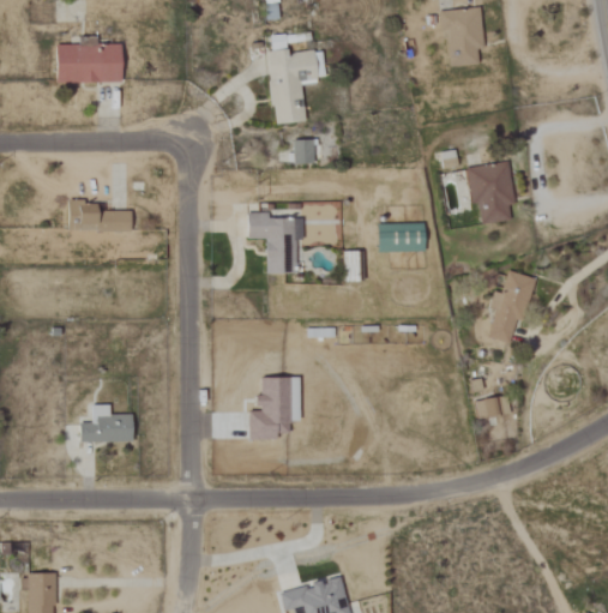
[(480,65),(479,49),(485,48),(482,8),(440,11),(441,34),(449,34),(451,66),(480,65)]
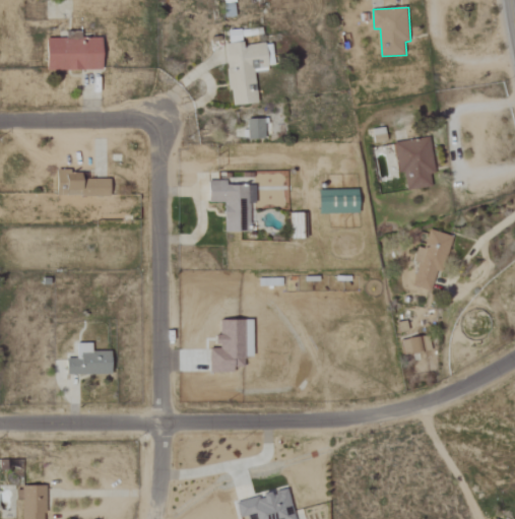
[(235,105),(259,103),(256,69),(276,67),(273,42),(245,45),(243,28),(227,29),(235,105)]
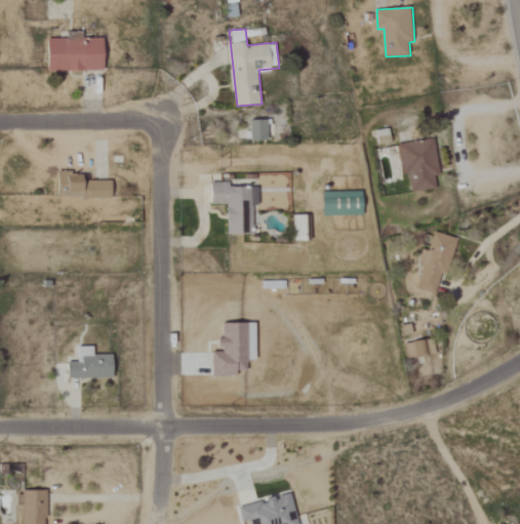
[(105,70),(104,38),(84,38),(84,31),(70,31),(70,38),(49,38),(49,71),(105,70)]
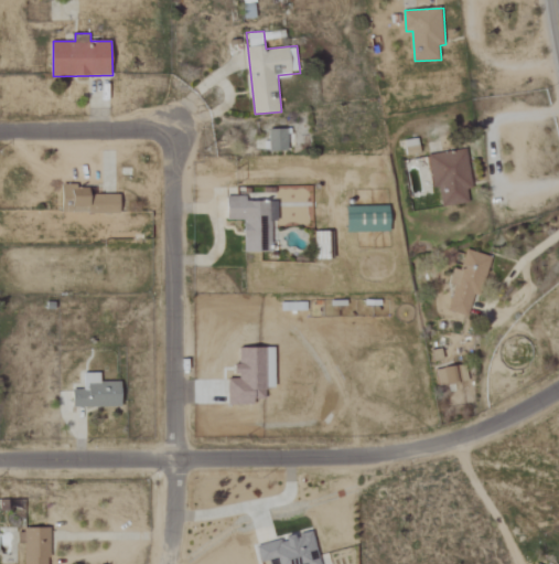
[(289,128),(270,129),(271,151),(290,150),(289,128)]
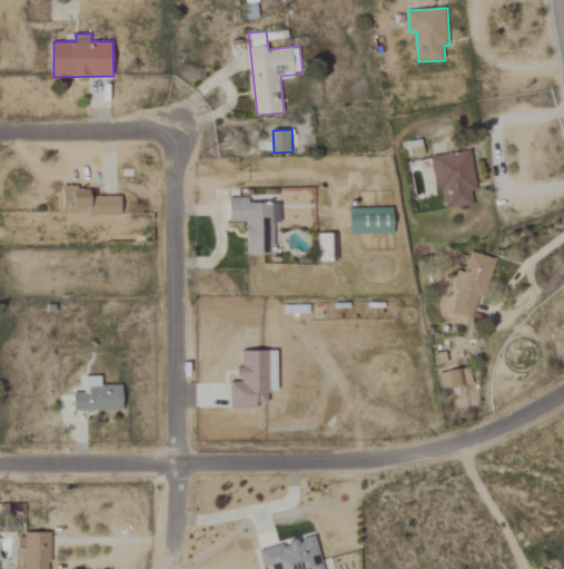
[(408,141),(408,147),(415,146),(416,155),(426,154),(424,139),(408,141)]
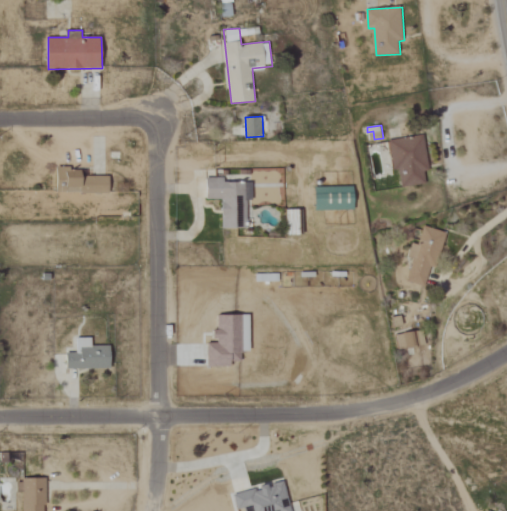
[(430,170),(425,135),(390,140),(395,171),(400,170),(402,187),(427,183),(425,171),(430,170)]
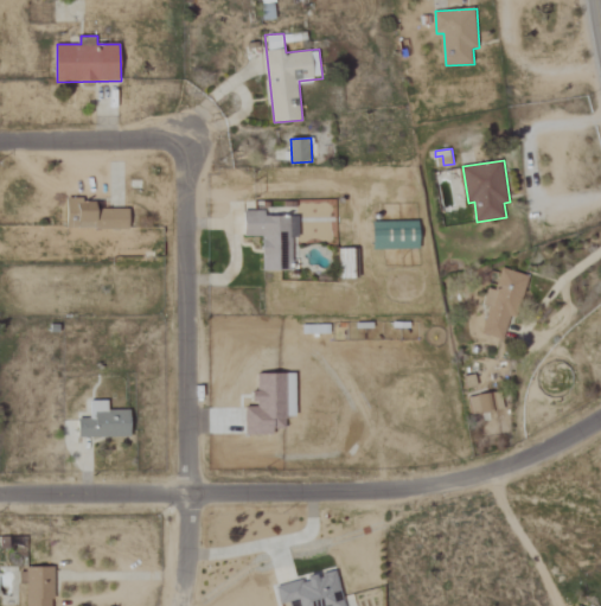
[(130,209),(98,209),(98,201),(69,201),(69,212),(77,212),(77,222),(100,222),(100,229),(130,229),(130,209)]
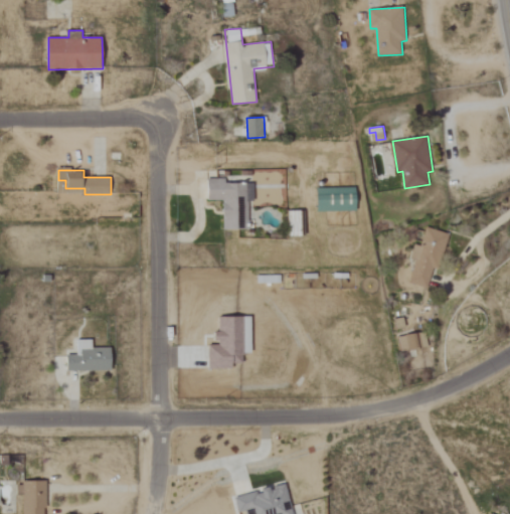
[(224,229),(250,228),(249,201),(256,201),(255,183),(225,184),(225,178),(208,178),(209,199),(223,199),(224,229)]
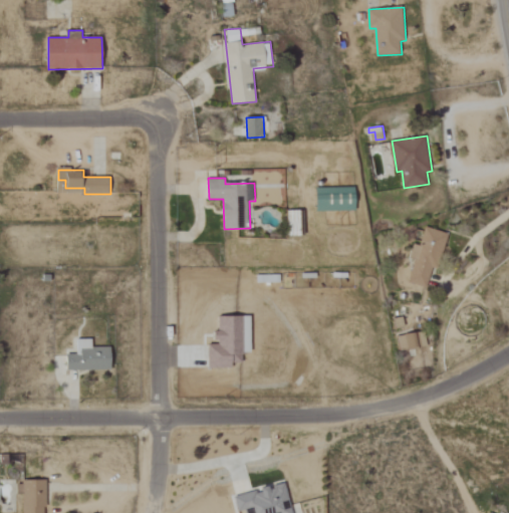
[(356,186),(316,187),(317,211),(356,211),(356,186)]
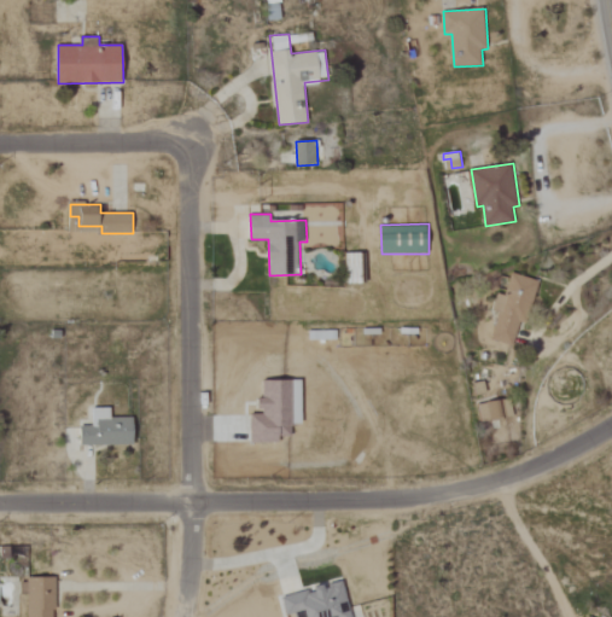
[(493,339),(519,345),(536,279),(512,273),(506,295),(497,294),(494,310),(500,312),(493,339)]
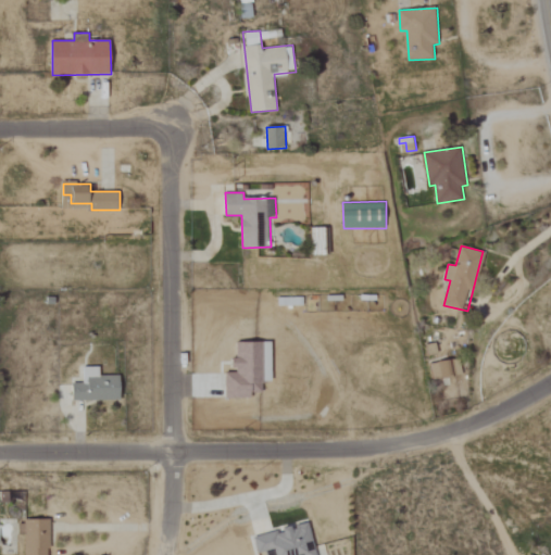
[(272,342),(239,342),(239,358),(228,358),(228,398),(251,398),(251,392),(263,392),(263,380),(272,380),(272,342)]
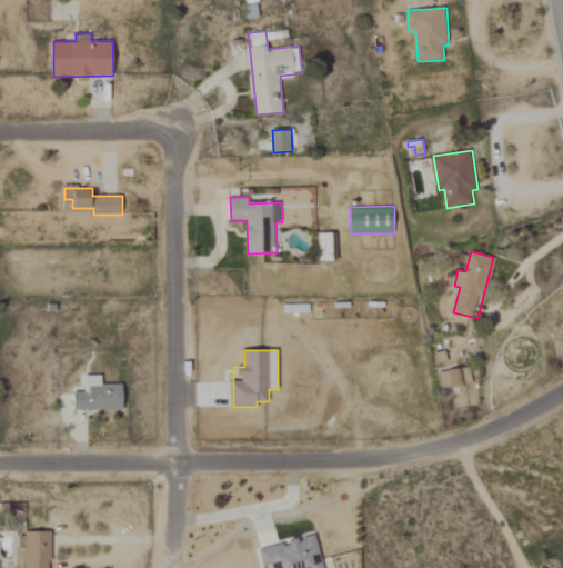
[(442,371),(444,388),(475,384),(472,367),(442,371)]
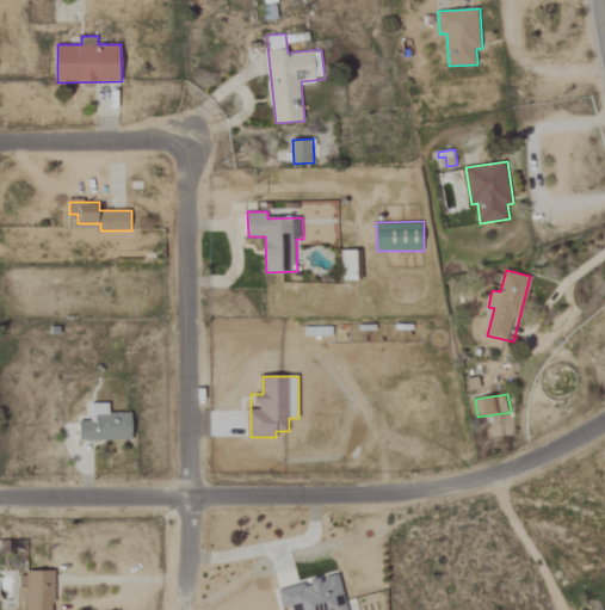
[(133,439),(133,412),(111,412),(111,402),(92,402),(92,420),(80,420),(81,439),(133,439)]
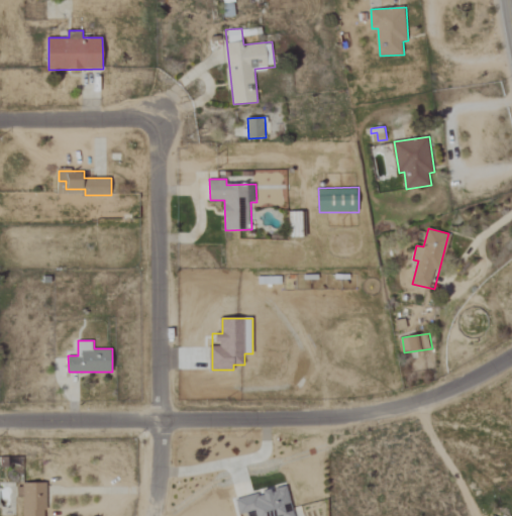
[(46,515),(46,483),(21,483),(21,515),(46,515)]
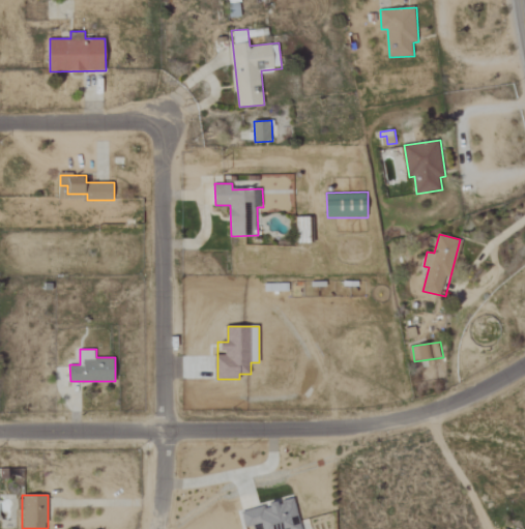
[(243,511),(246,528),(255,526),(255,528),(302,528),(296,499),(243,511)]
